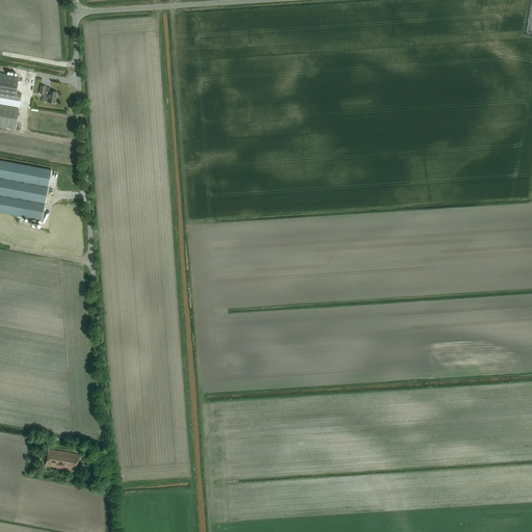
[(19,76),(0,72),(0,98),(20,102),(22,92),(18,92),(19,90),(17,90),(19,76)]
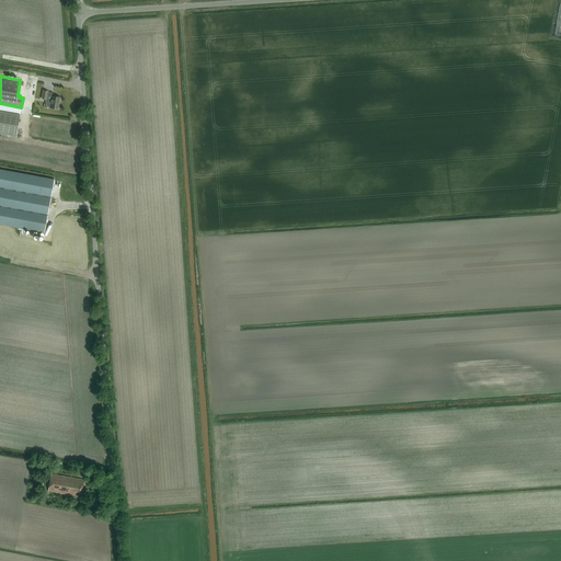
[(43,91),(42,99),(46,100),(45,102),(50,103),(49,109),(58,110),(60,98),(52,96),(53,93),(48,92),(43,91)]
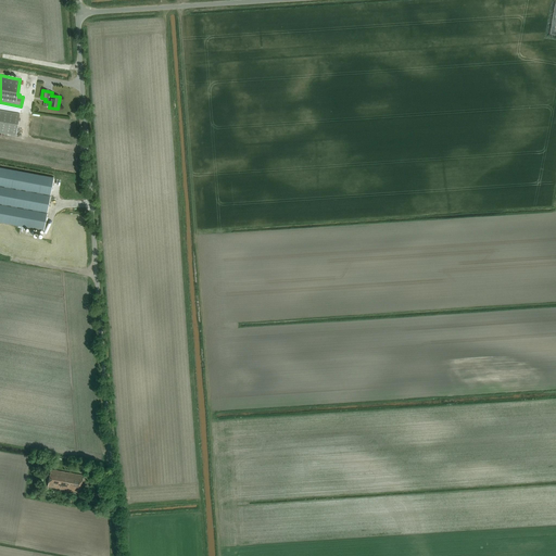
[(20,113),(0,110),(0,131),(16,135),(20,113)]
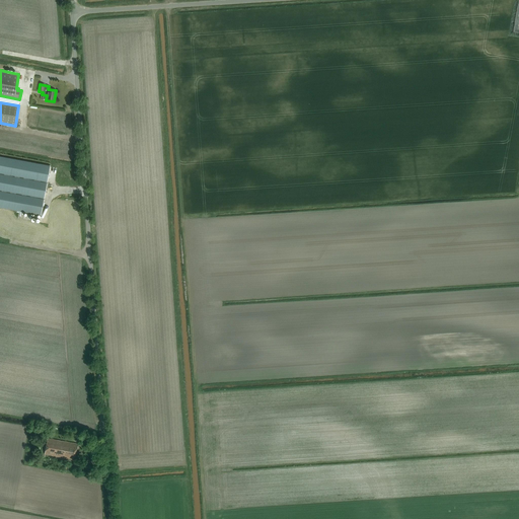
[(50,166),(0,157),(0,208),(41,215),(50,166)]
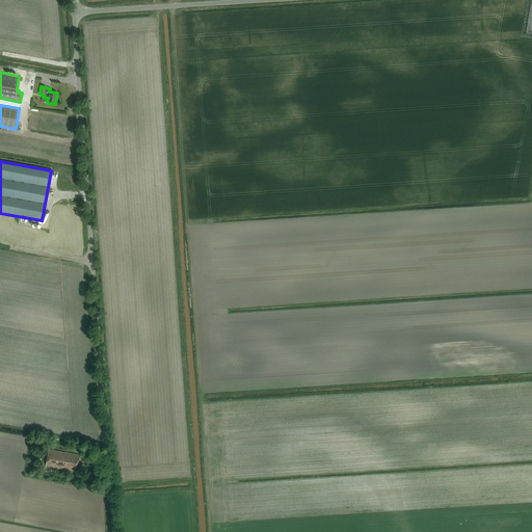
[(81,455),(49,450),(46,466),(78,472),(81,455)]
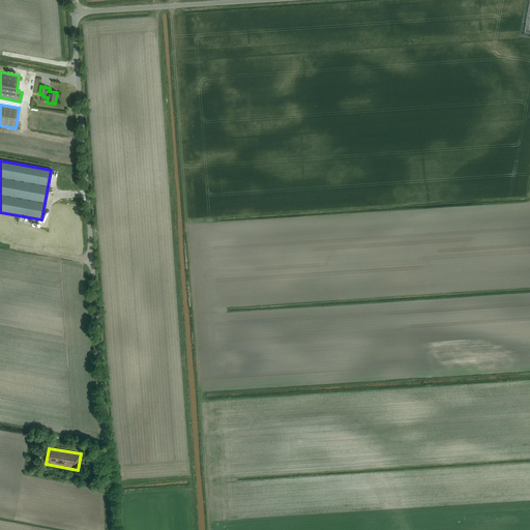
All buildings are outlined.
